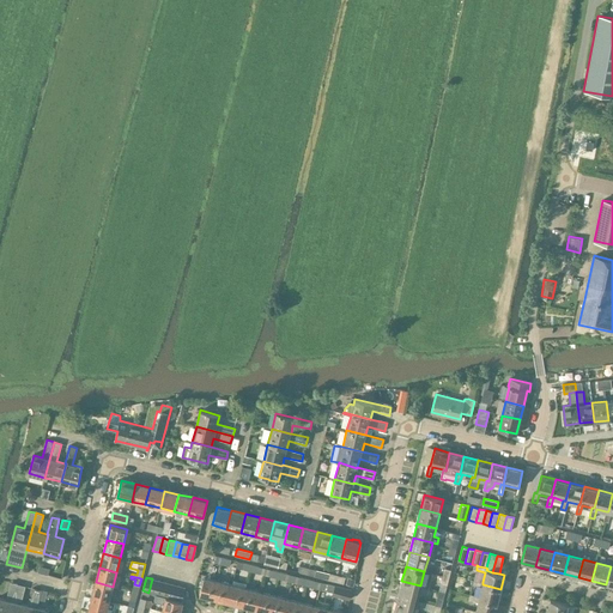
[(159,580),(152,578),(149,593),(156,594),(159,580)]
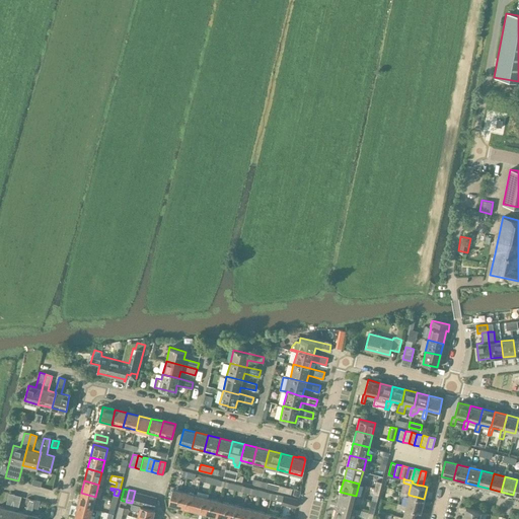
[(169,504),(181,507),(184,493),(172,490),(169,504)]
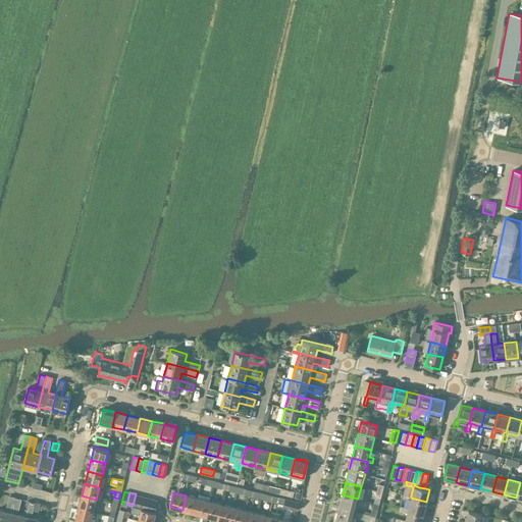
[(141,496),(136,493),(133,506),(138,507),(141,496)]
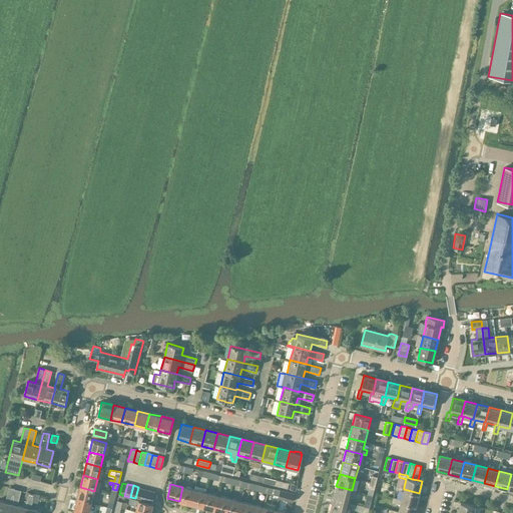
[(403,491),(401,499),(401,501),(416,505),(419,493),(404,489),(404,487),(397,485),(396,489),(403,491)]
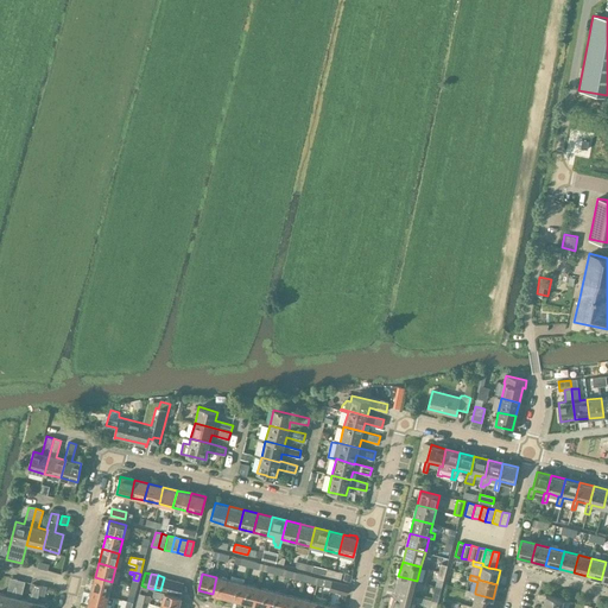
[(417,581),(398,576),(394,590),(413,595),(417,581)]
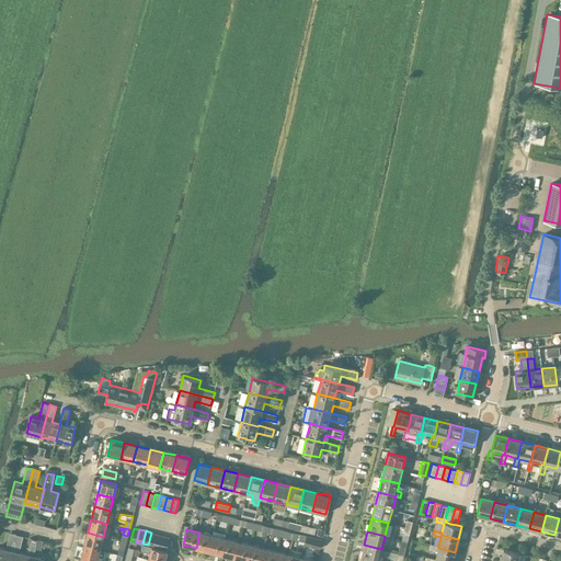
[(0,560),(9,560),(16,535),(10,533),(6,549),(0,547),(0,560)]
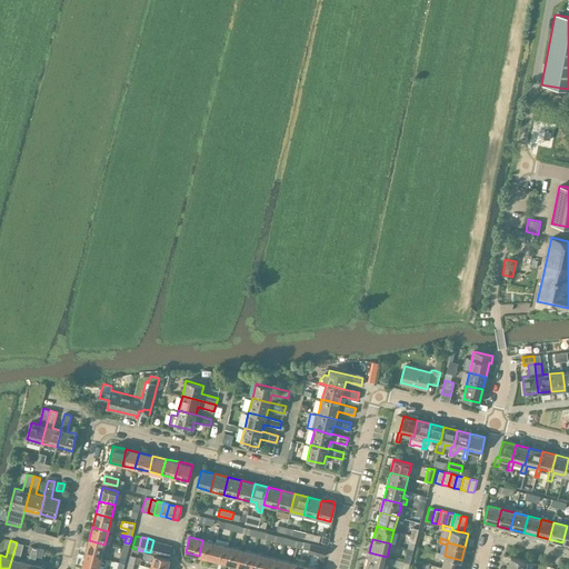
[(101,558),(105,545),(89,540),(86,553),(101,558)]
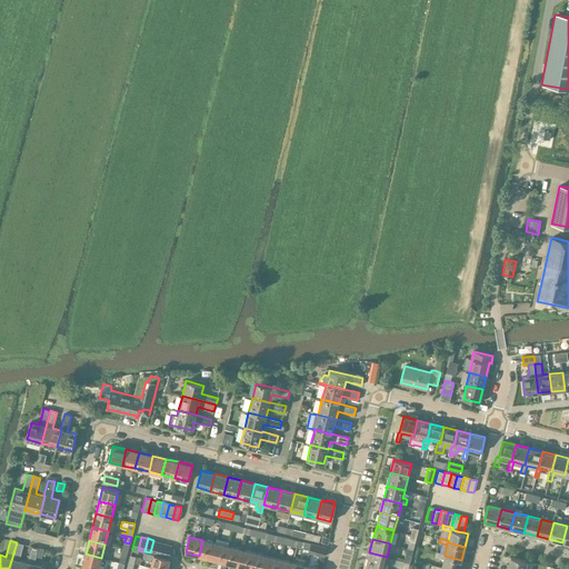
[(153,540),(150,552),(157,555),(160,541),(153,540)]
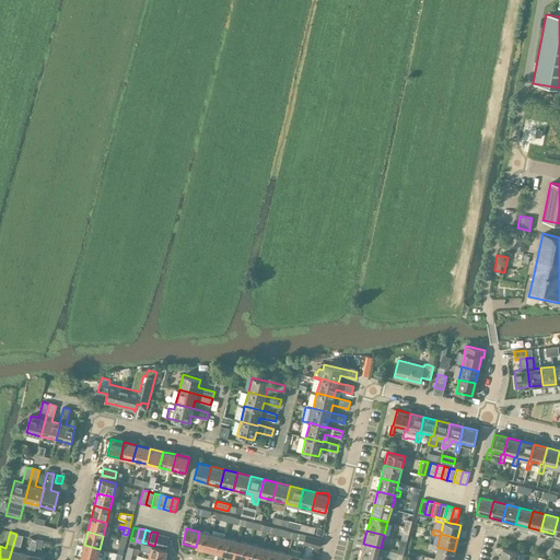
[(212,535),(199,532),(196,547),(208,550),(212,535)]
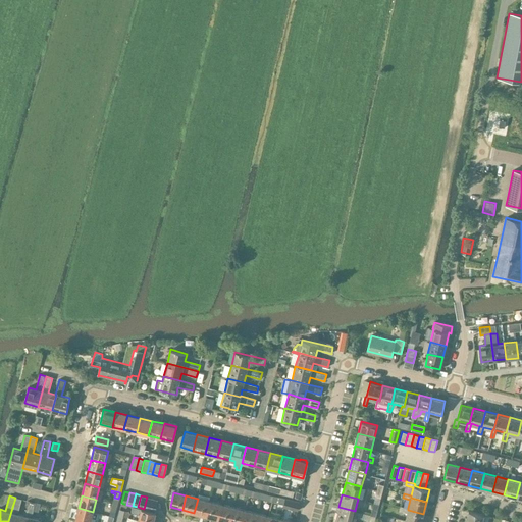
[(149,510),(152,499),(147,497),(144,509),(149,510)]
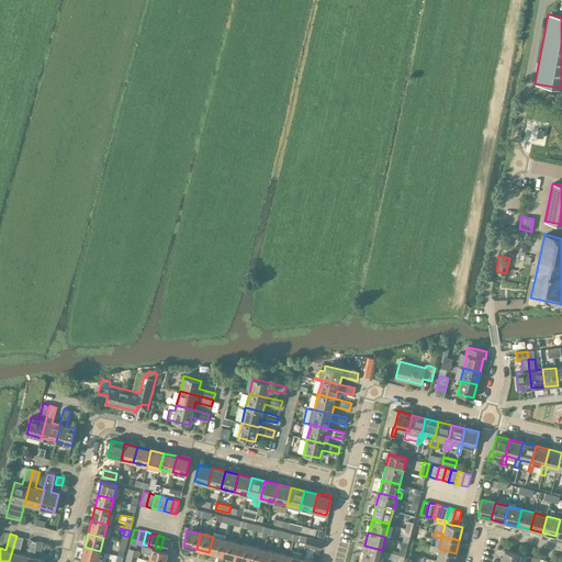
[(24,561),(26,555),(19,553),(23,537),(17,536),(9,561),(24,561)]
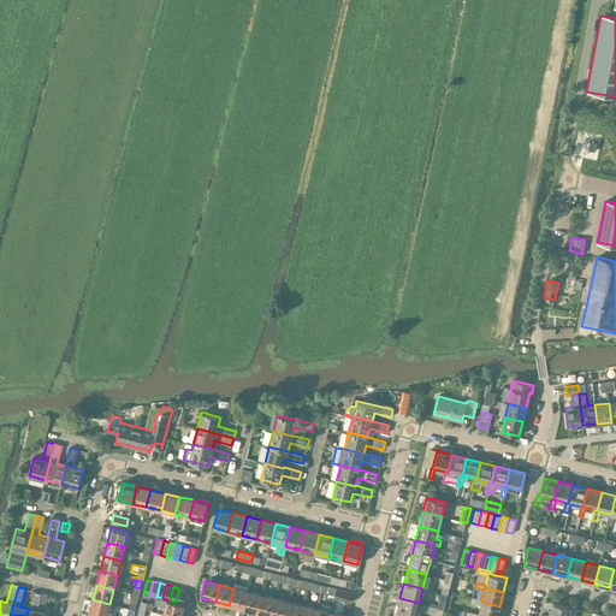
[(187,590),(179,588),(176,602),(183,604),(187,590)]
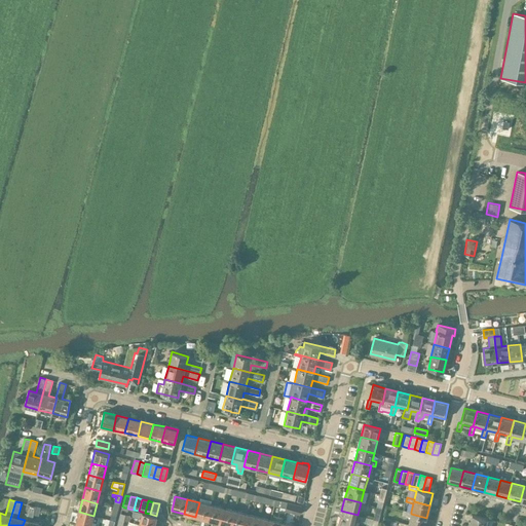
[(211,505),(199,502),(195,517),(208,520),(211,505)]
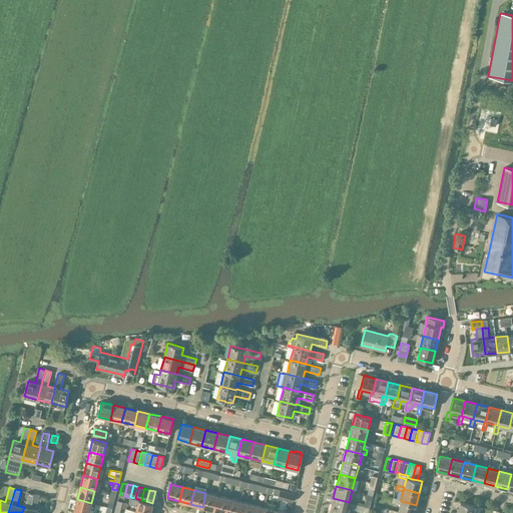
[(294,494),(281,490),(280,495),(279,498),(293,501),(294,494)]
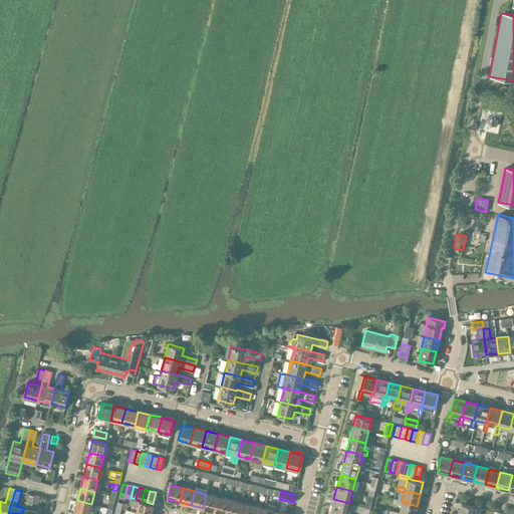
[(24,508),(22,513),(37,513),(38,511),(30,510),(34,495),(28,493),(24,508)]
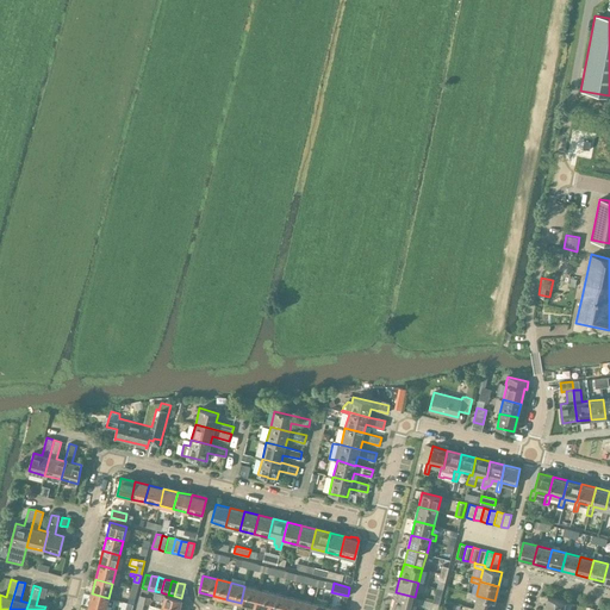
[(255,607),(259,590),(244,586),(241,603),(255,607)]
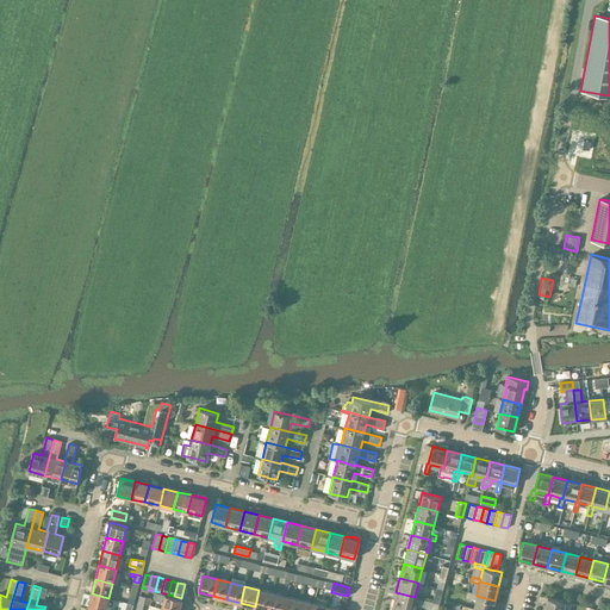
[(434,602),(440,603),(443,589),(437,587),(434,602)]
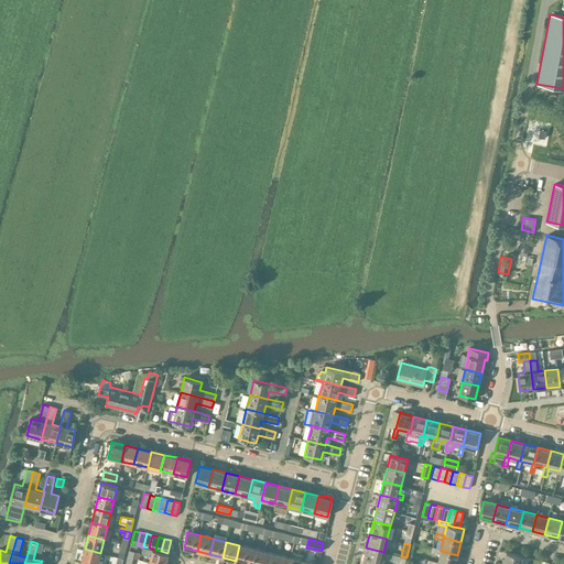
[(248,563),(251,549),(239,545),(236,561),(248,563)]
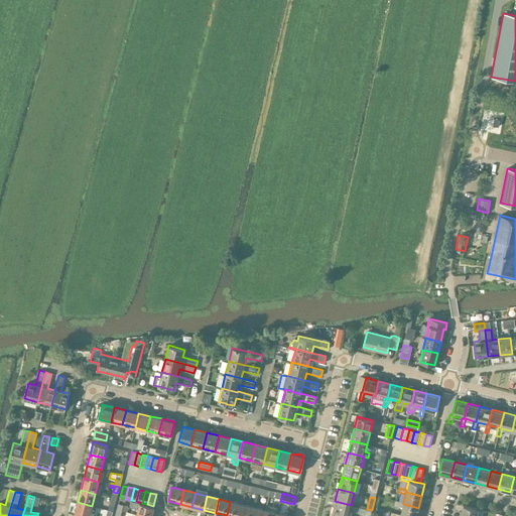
[(136,501),(131,500),(130,505),(138,508),(136,514),(143,515),(150,515),(154,506),(153,506),(147,504),(142,503),(136,501)]
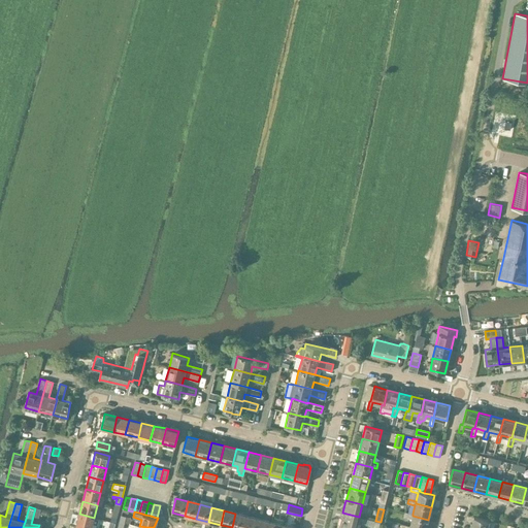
[(411,518),(409,526),(408,527),(426,527),(428,520),(413,516),(413,514),(405,512),(404,516),(411,518)]
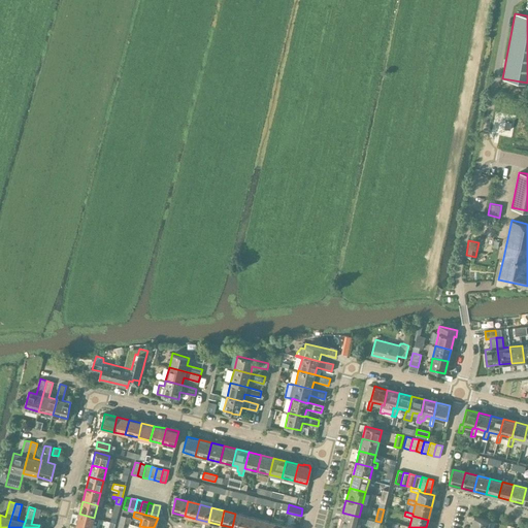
[(356,527),(359,517),(342,513),(339,525),(352,527),(356,527)]
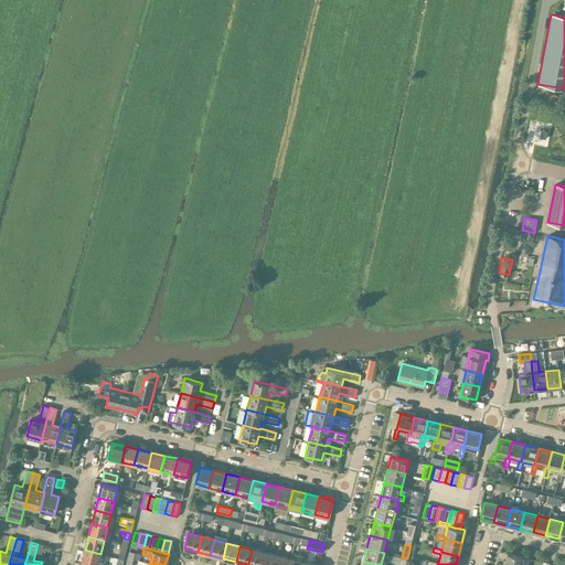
[(89,564),(97,564),(100,554),(85,550),(81,563),(89,564)]
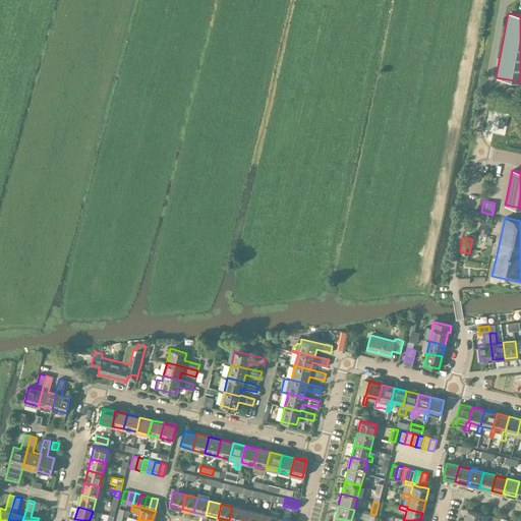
[(229,520),(241,520),(244,510),(232,507),(229,520)]
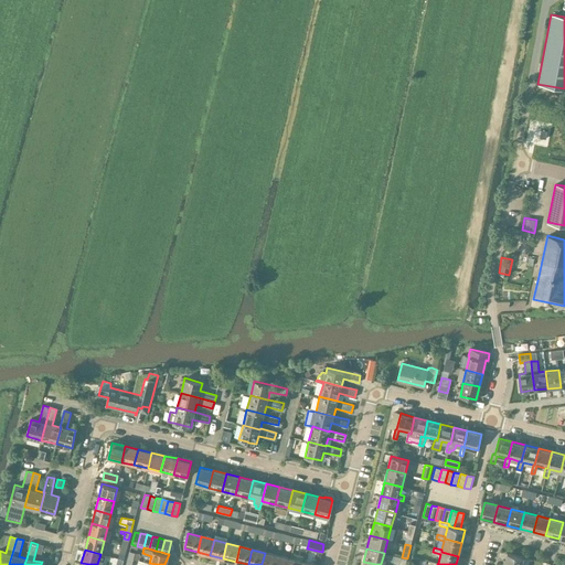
[(275,564),(278,556),(265,553),(262,564),(275,564)]
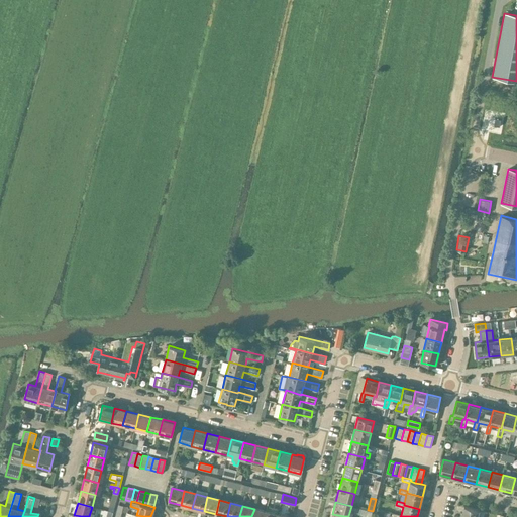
[(463,506),(460,516),(477,516),(479,510),(463,506)]
